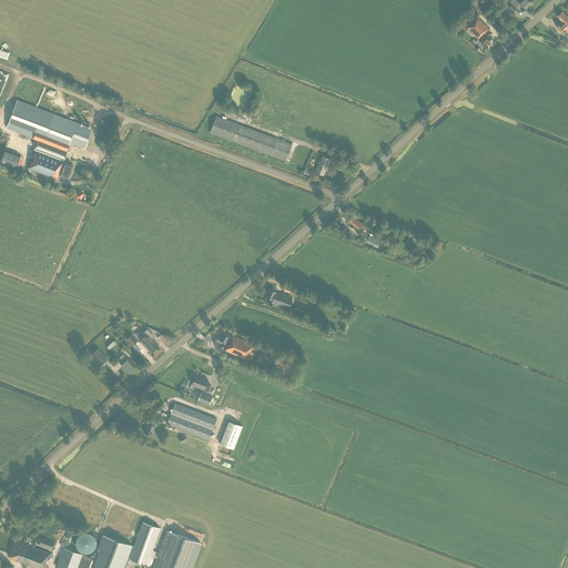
[(534,1),(531,0),(517,0),(517,1),(516,0),(511,0),(509,2),(510,3),(510,2),(516,7),(519,3),(526,9),(534,1)]
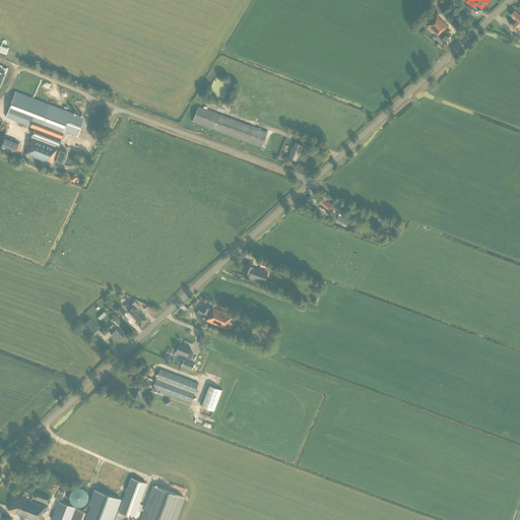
[(467,2),(467,3),(464,5),(471,12),(474,9),(472,6),(467,2)]
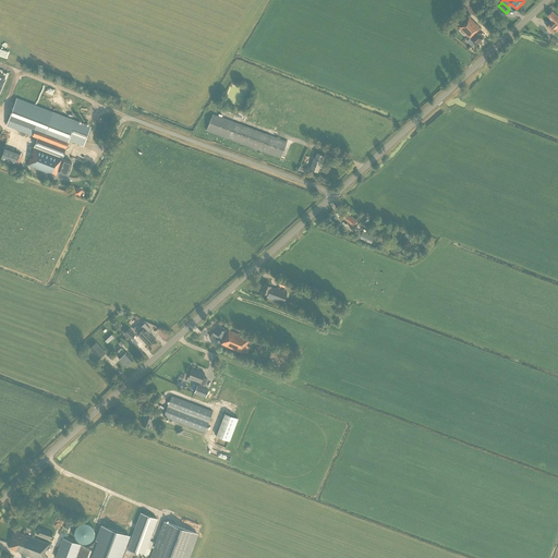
[(557,27),(557,17),(552,11),(547,15),(554,22),(547,27),(553,34),(557,31),(556,29),(557,27)]
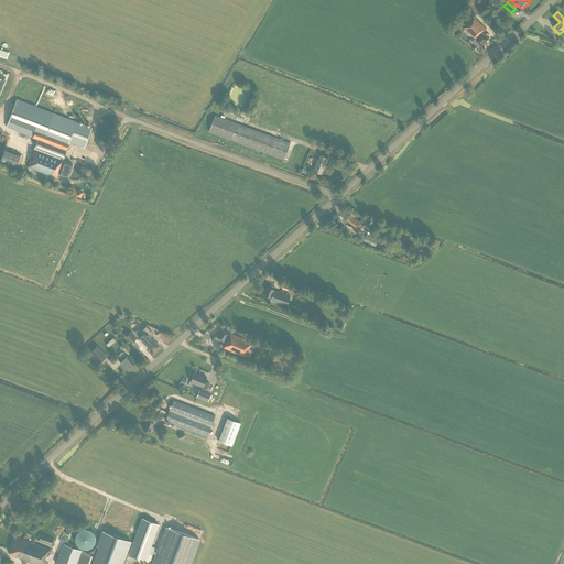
[(481,46),(488,39),(481,32),(486,29),(475,18),(464,28),(481,46)]
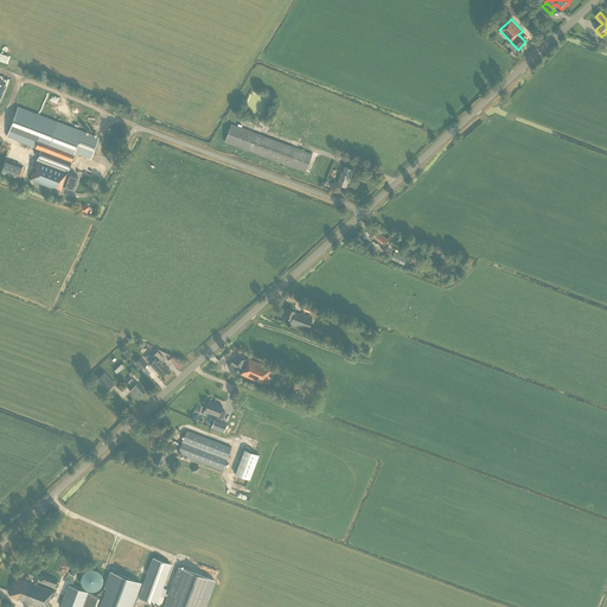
[(39,139),(75,153),(88,158),(90,151),(91,149),(93,149),(93,148),(94,148),(94,147),(95,147),(95,146),(95,145),(96,144),(96,142),(95,141),(95,140),(95,139),(95,138),(18,108),(6,136),(36,147),(39,139)]
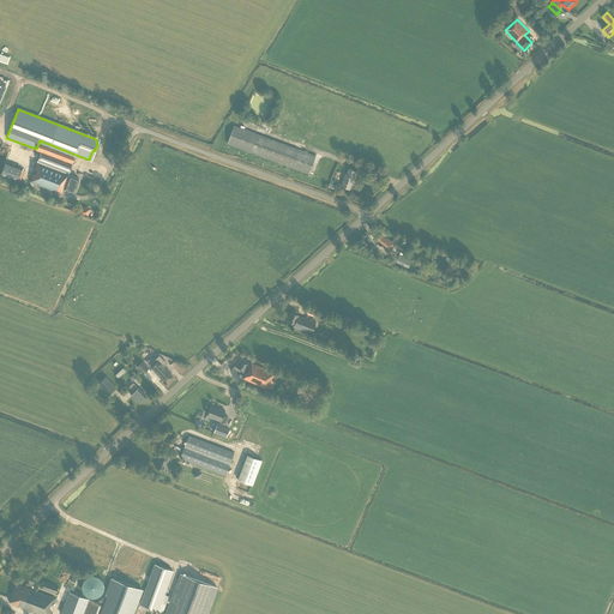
[(288,128),(292,124),(293,116),(289,113),(283,112),(282,113),(281,120),(280,121),(276,121),(276,124),(283,130),(283,132),(287,132),(287,136),(292,136),(292,132),(287,131),(288,128)]
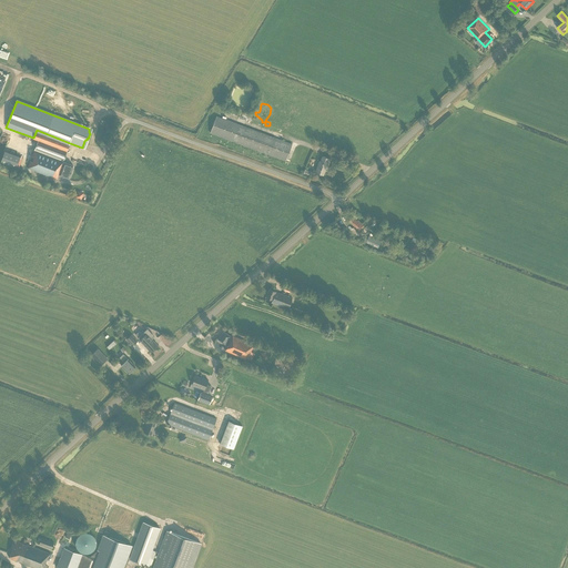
[(285,161),(292,144),(216,117),(210,133),(285,161)]
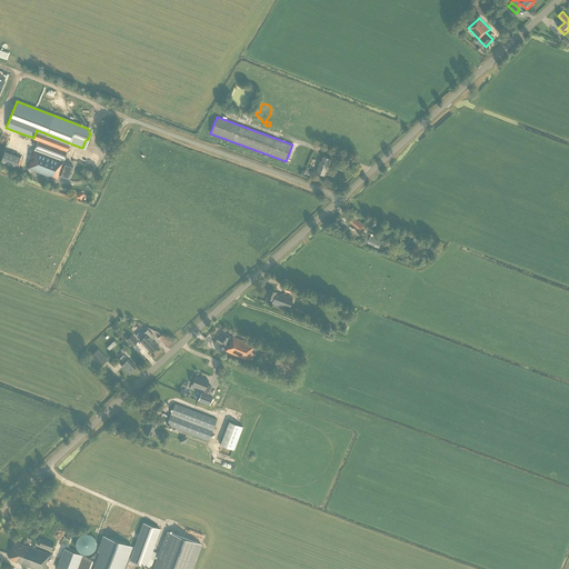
[(37,130),(33,138),(33,139),(38,141),(28,169),(57,179),(59,175),(69,179),(73,166),(63,162),(70,143),(37,130)]
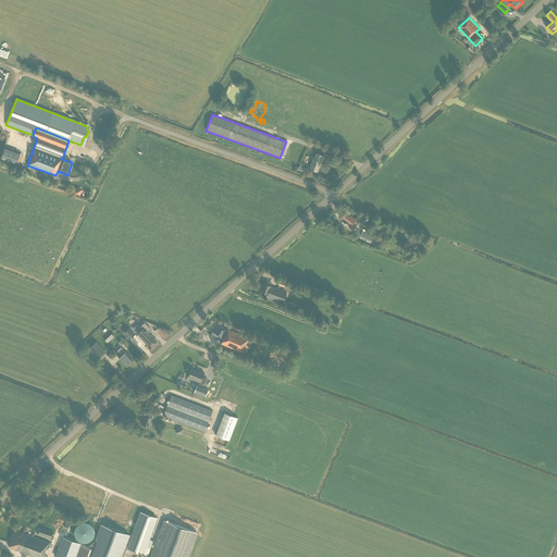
[(321,165),(324,156),(317,153),(314,158),(313,158),(310,169),(318,172),(320,165),(321,165)]
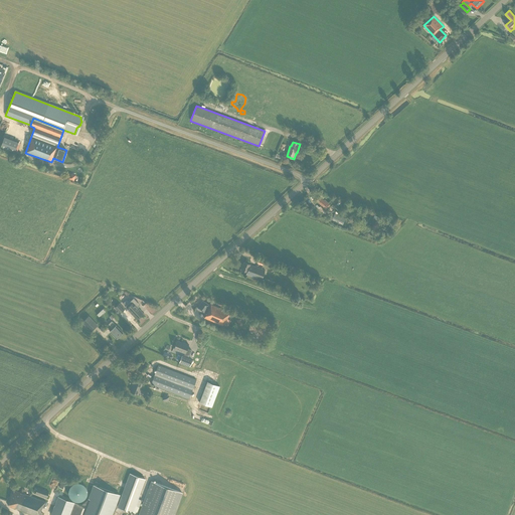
[(326,210),(330,205),(324,200),(320,197),(316,200),(321,205),(326,210)]
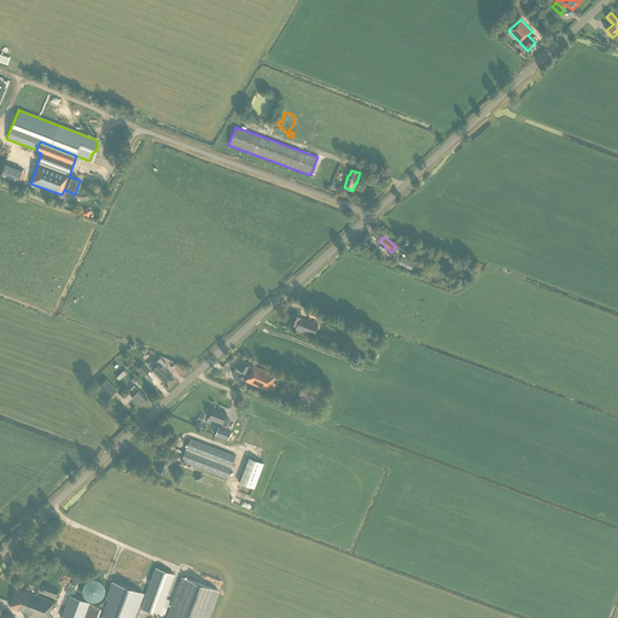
[(410,266),(413,261),(401,254),(398,258),(410,266)]
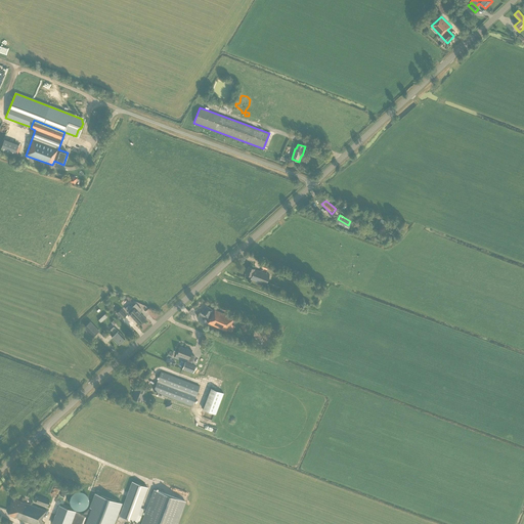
[(269,275),(248,266),(245,274),(252,276),(251,279),(265,285),(269,275)]
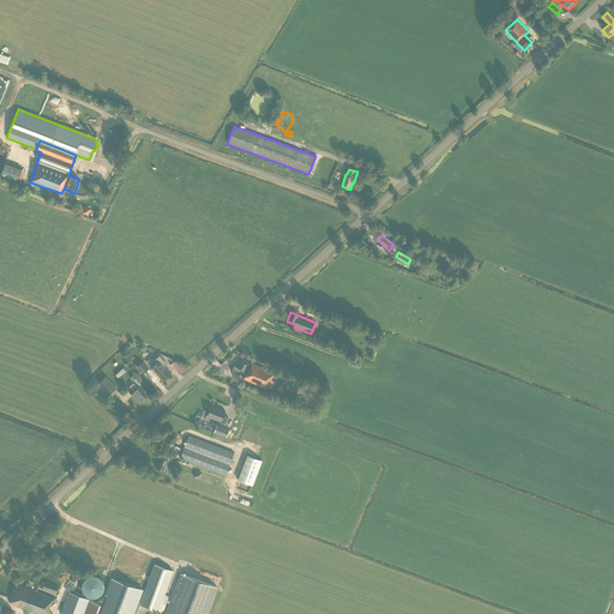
[(146,361),(149,365),(163,380),(170,373),(163,366),(162,365),(164,362),(158,355),(156,359),(154,356),(152,359),(151,357),(146,361)]
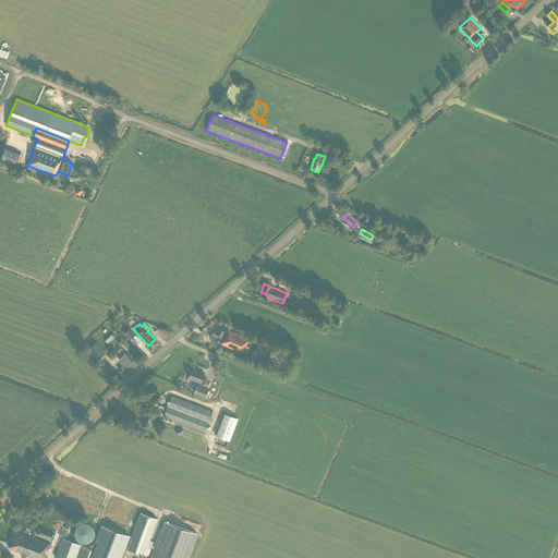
[(227,330),(219,326),(214,334),(221,339),(223,340),(221,344),(241,353),(250,339),(228,329),(227,330)]
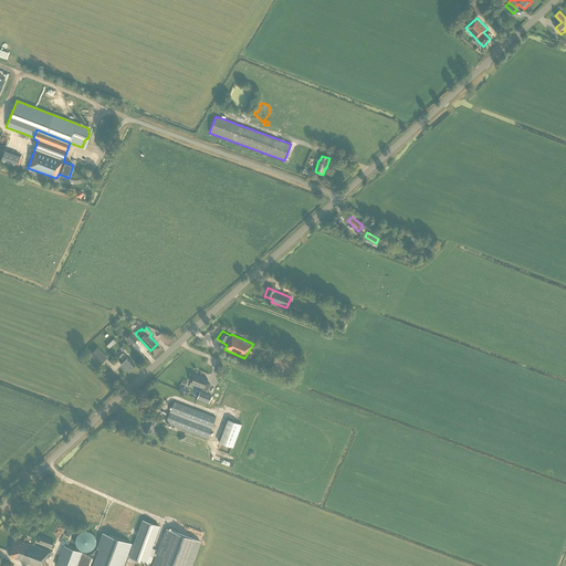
[(137,339),(132,333),(126,338),(129,342),(128,343),(132,345),(137,339)]
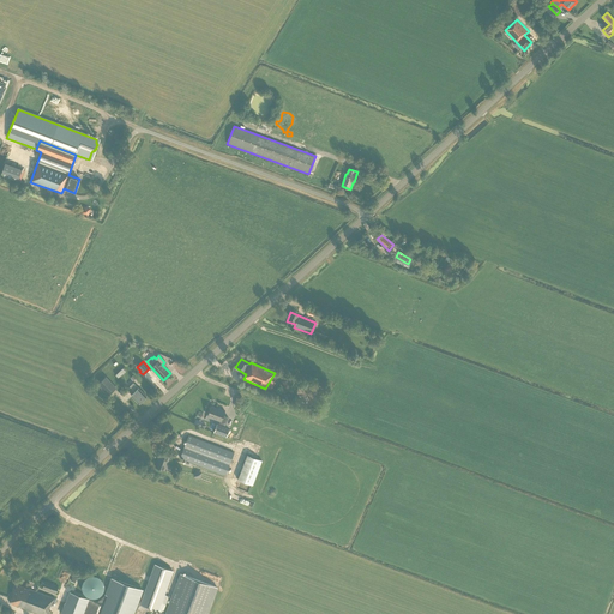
[(108,396),(116,389),(106,377),(98,385),(108,396)]
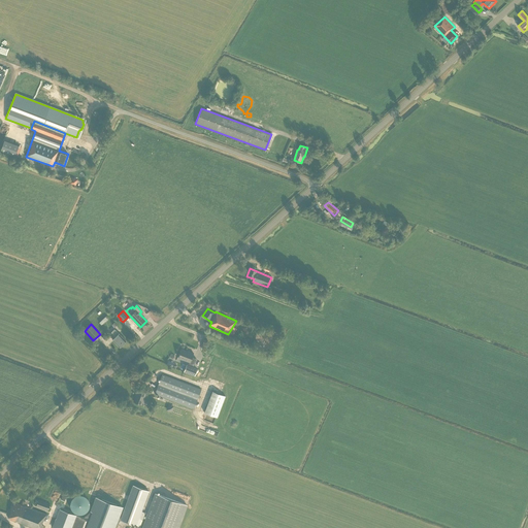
[(114,329),(111,332),(116,337),(112,340),(120,348),(126,341),(119,333),(114,329)]
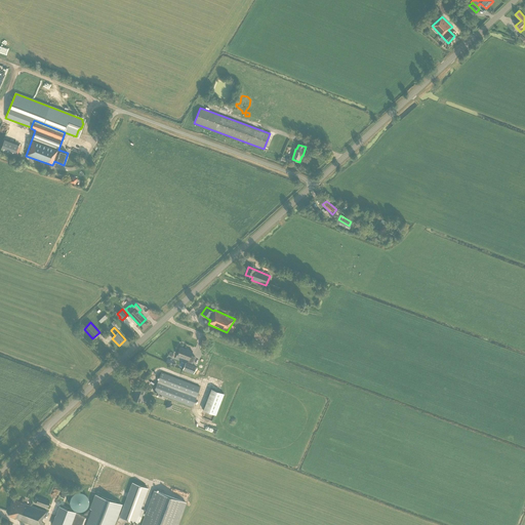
[(192,352),(180,347),(177,356),(189,360),(188,362),(193,364),(195,357),(191,355),(192,352)]
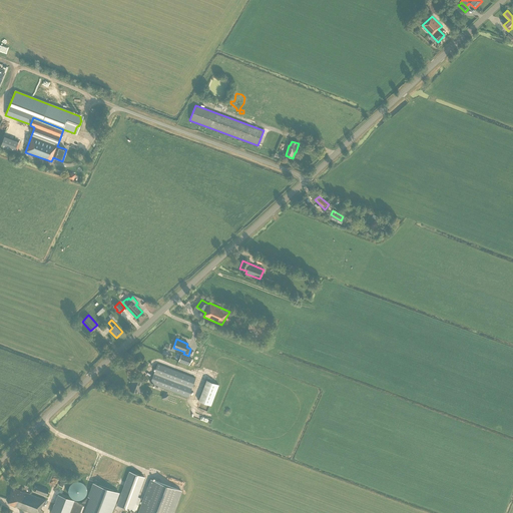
[(181,355),(178,361),(189,365),(191,359),(181,355)]
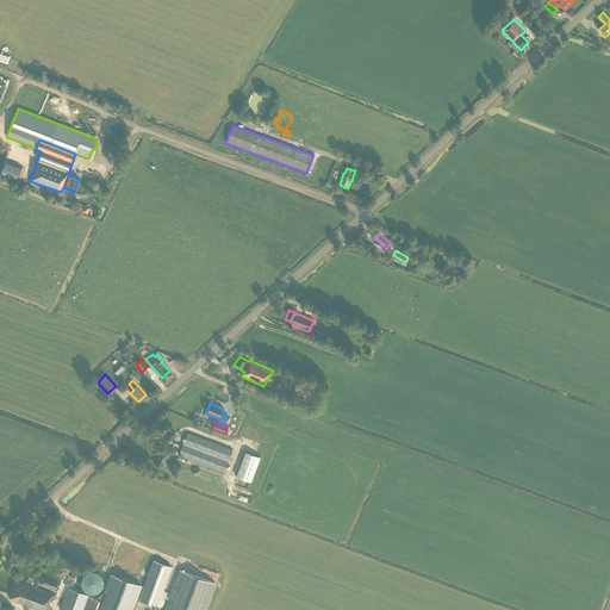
[(223,472),(232,449),(187,433),(179,455),(223,472)]
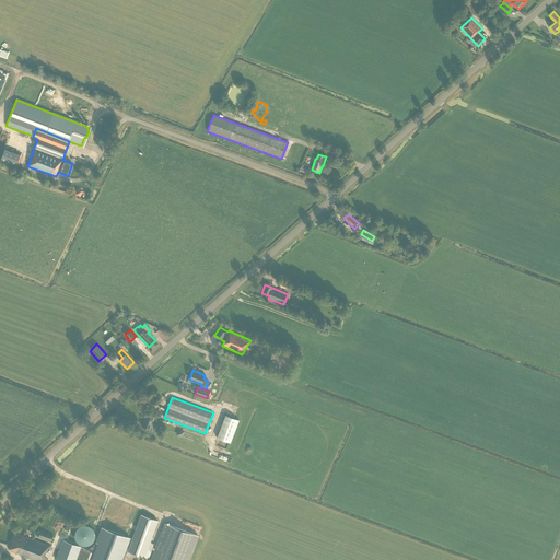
[(154,417),(146,413),(142,420),(143,421),(141,426),(150,429),(154,417)]
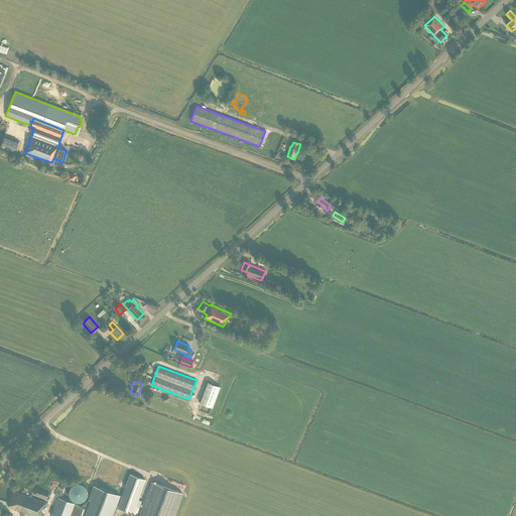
[(200,403),(213,408),(221,387),(208,382),(200,403)]
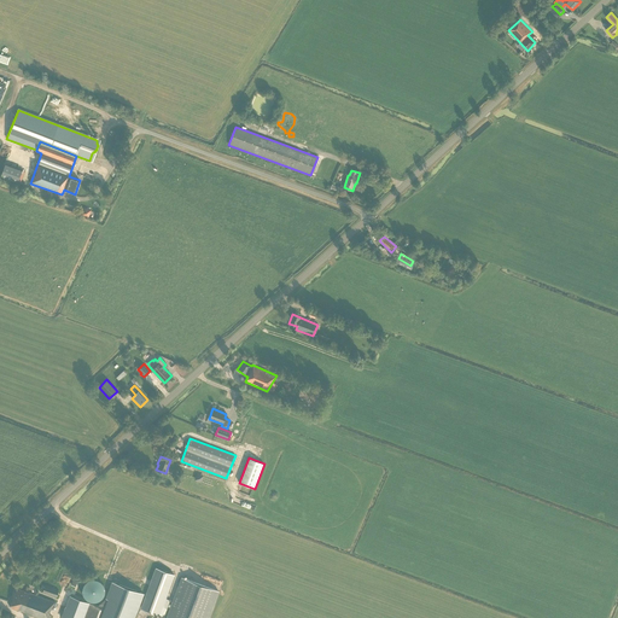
[(205,482),(207,479),(200,478),(202,473),(196,472),(194,479),(205,482)]
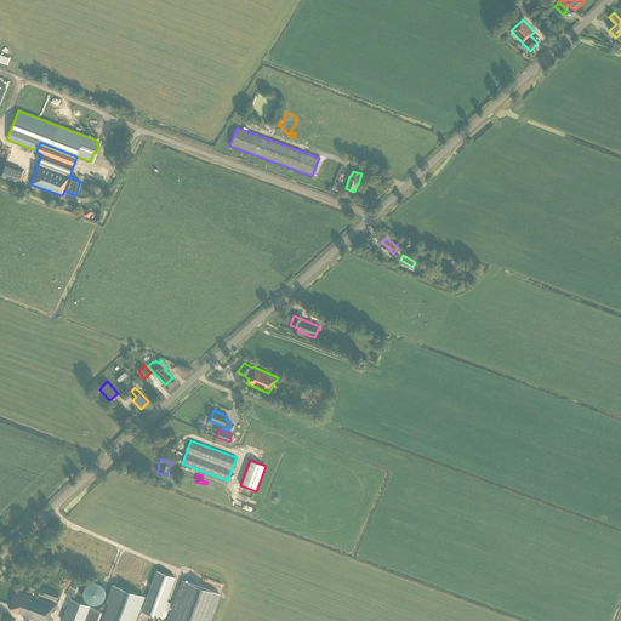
[(166,620),(210,620),(221,594),(182,580),(166,620)]
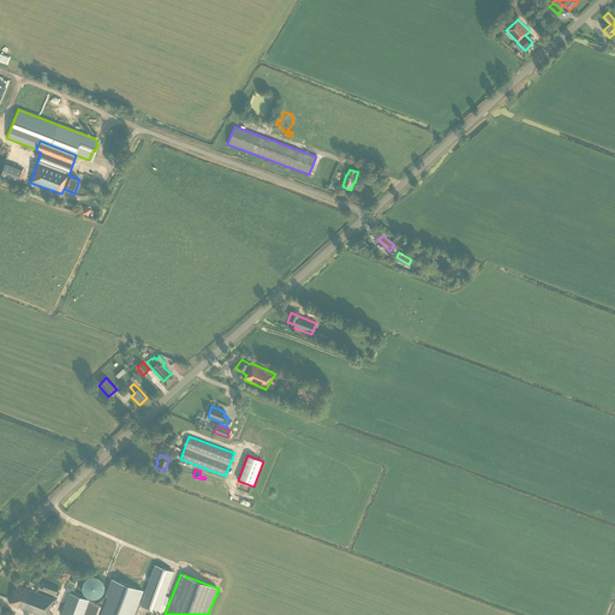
[(103,590),(105,589),(103,587),(103,586),(103,585),(103,584),(102,581),(101,581),(100,580),(99,579),(97,578),(96,578),(94,578),(93,578),(91,578),(90,578),(89,578),(88,579),(87,579),(85,580),(84,581),(83,583),(83,585),(82,586),(82,587),(82,589),(82,591),(83,592),(83,593),(84,595),(84,596),(85,597),(87,597),(88,598),(89,598),(90,599),(91,599),(93,599),(94,599),(96,599),(97,598),(99,598),(100,597),(101,596),(102,595),(103,593),(103,592),(103,591),(103,590)]
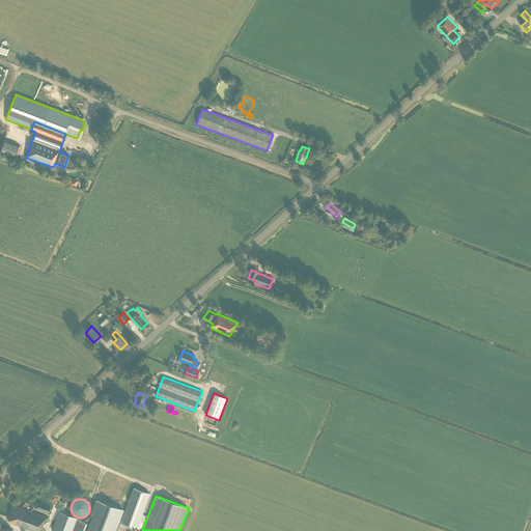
[(38,503),(36,509),(49,513),(51,507),(38,503)]
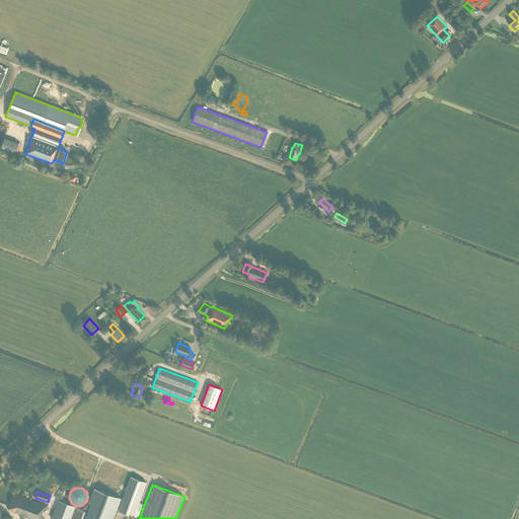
[(11,501),(12,501),(8,510),(31,518),(41,518),(43,516),(41,515),(43,511),(44,512),(46,506),(14,494),(12,499),(12,498),(11,501)]
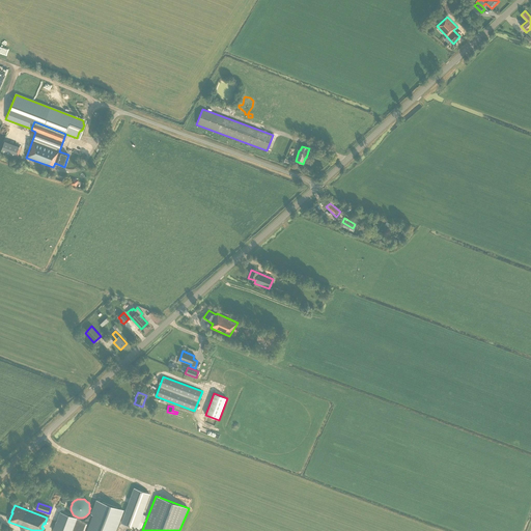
[(71,530),(133,530),(136,526),(92,509),(91,513),(85,518),(84,521),(78,519),(77,521),(57,513),(53,525),(71,530)]
